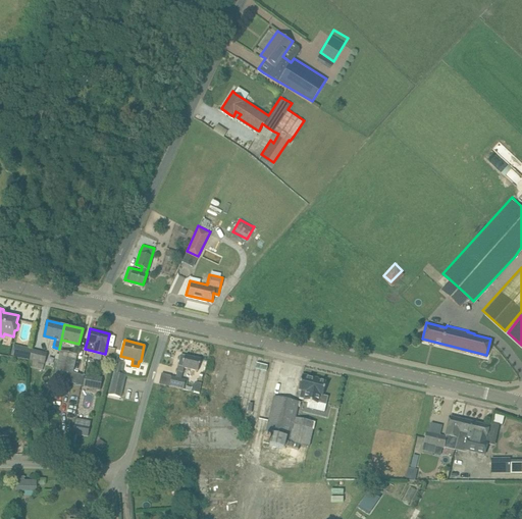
[(11,354),(31,359),(33,348),(33,347),(13,343),(11,354)]
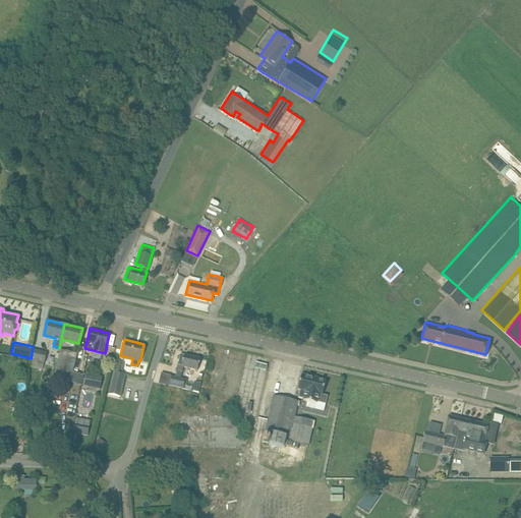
[(31,358),(30,364),(44,367),(48,351),(33,347),(31,358)]
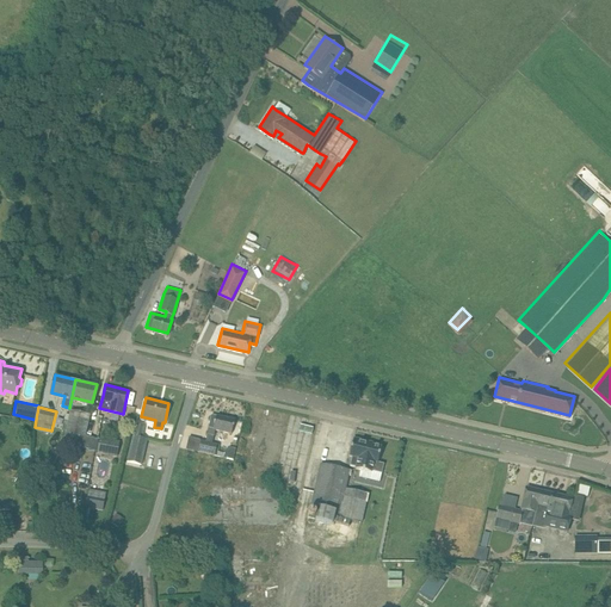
[(72,408),(63,440),(62,446),(74,450),(75,444),(81,445),(90,413),(72,408)]
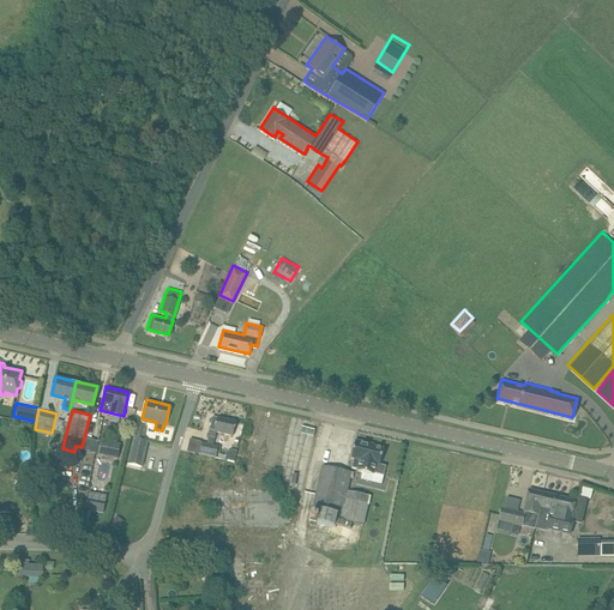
[(216,429),(233,433),(236,420),(212,415),(209,434),(215,435),(216,429)]
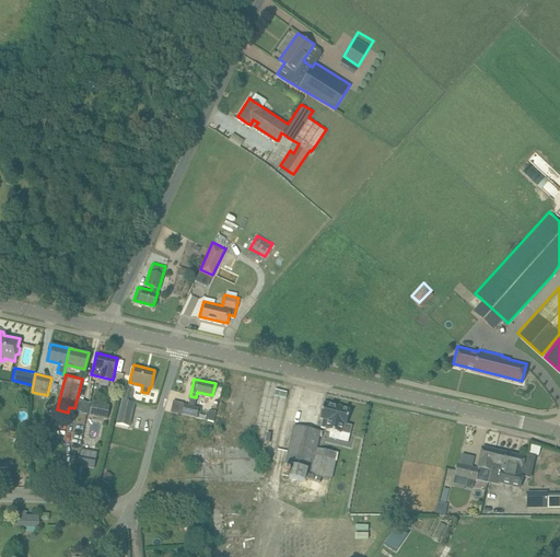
[(129,424),(133,407),(128,406),(132,389),(125,386),(116,420),(129,424)]
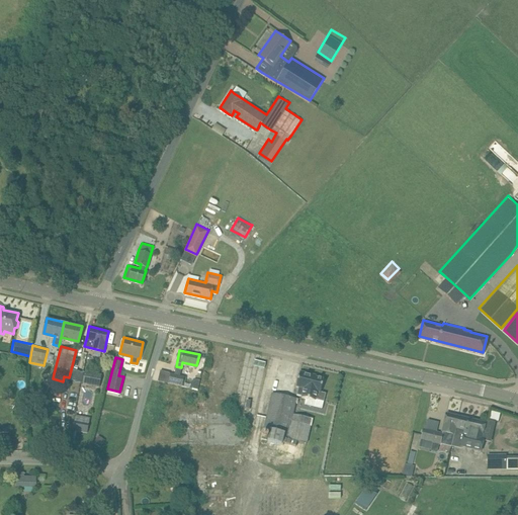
[(99,385),(102,372),(85,369),(83,382),(99,385)]
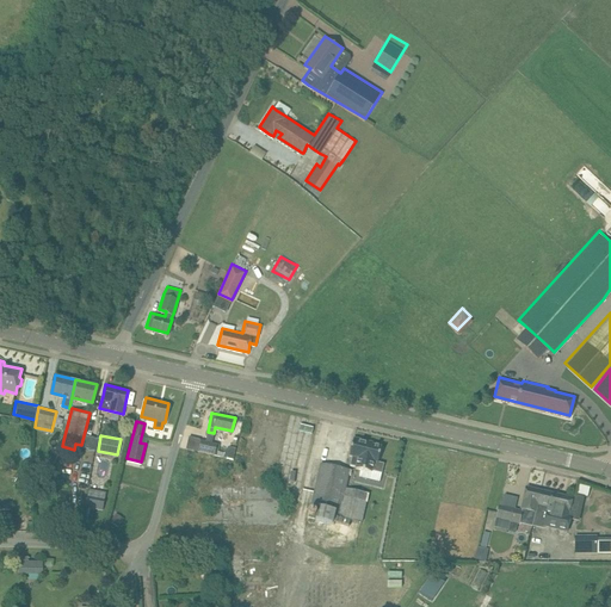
[(378,459),(382,445),(353,438),(349,454),(352,456),(350,463),(356,464),(356,466),(372,470),(372,469),(382,471),(384,462),(378,459)]
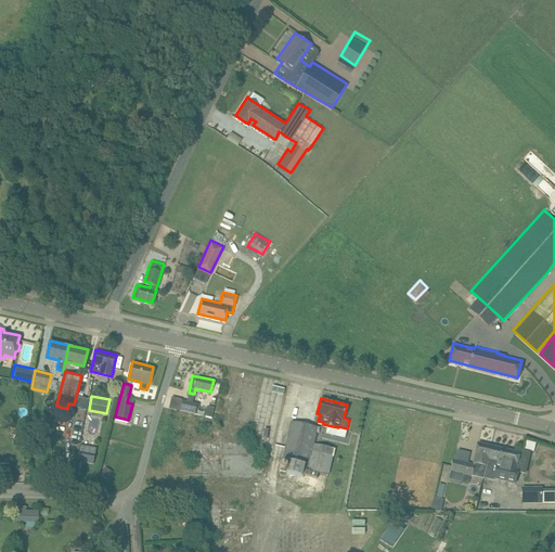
[(197,402),(184,399),(182,399),(180,408),(195,412),(197,402)]
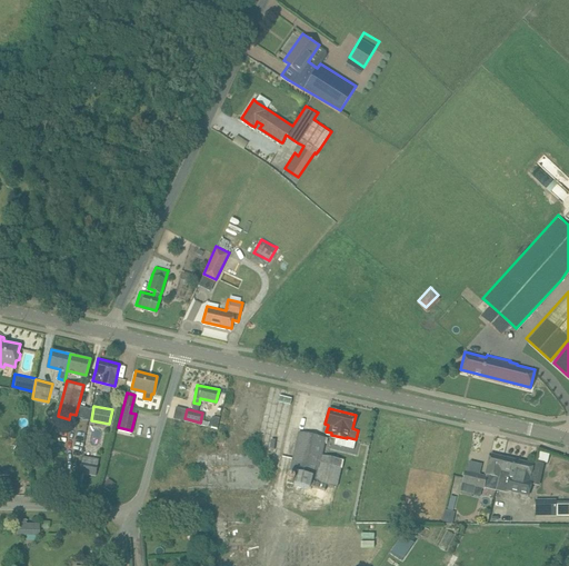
[(311,485),(325,488),(327,482),(337,484),(343,457),(322,453),(326,440),(327,440),(328,436),(299,429),(289,474),(296,475),(295,483),(310,486),(311,478),(312,478),(311,485)]
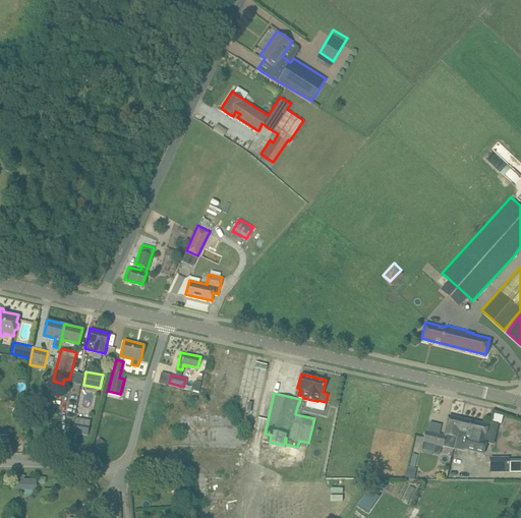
[(425,429),(423,440),(443,445),(444,443),(454,446),(457,435),(457,436),(459,428),(458,428),(461,417),(449,414),(444,435),(425,429)]
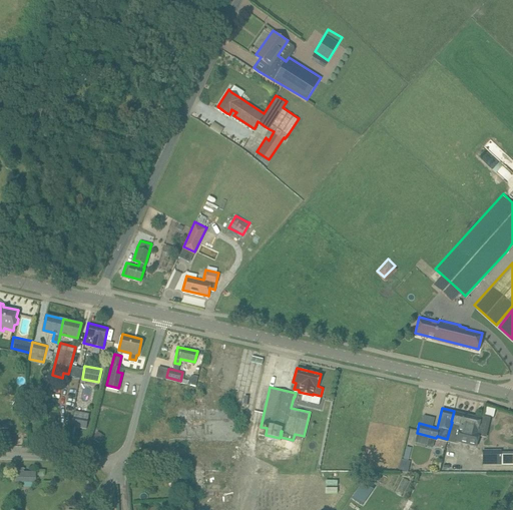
[(450,428),(447,439),(457,441),(477,445),(480,432),(477,432),(480,418),(473,416),(474,415),(454,411),(451,422),(452,422),(450,429),(450,428)]
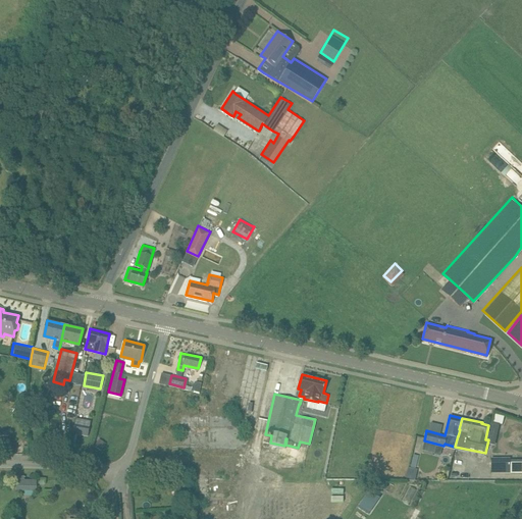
[(106,442),(99,437),(94,445),(101,449),(106,442)]
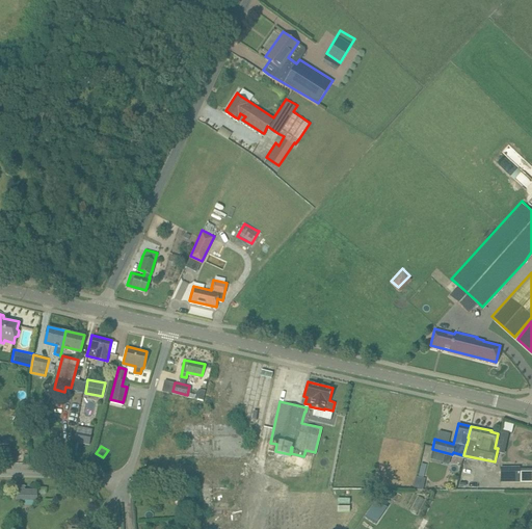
[(501,480),(520,480),(520,465),(501,466),(501,480)]
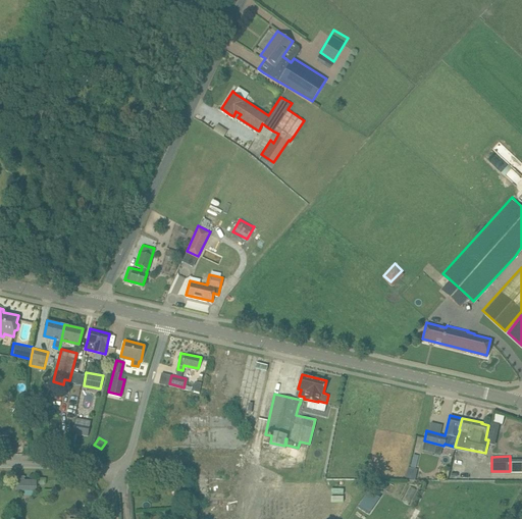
[(408,466),(406,476),(414,477),(416,468),(408,466)]
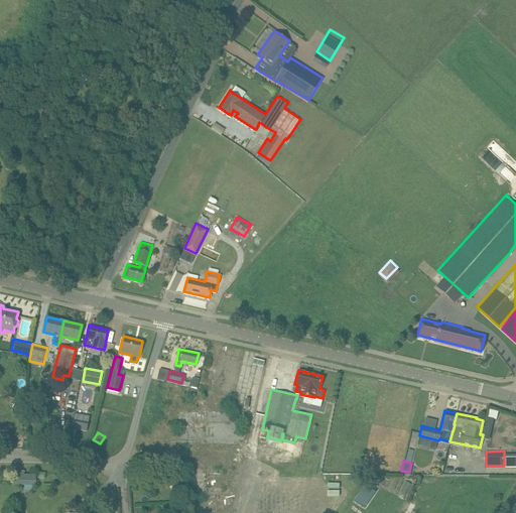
[(23,470),(15,470),(15,483),(24,483),(24,482),(36,483),(36,474),(23,474),(23,470)]
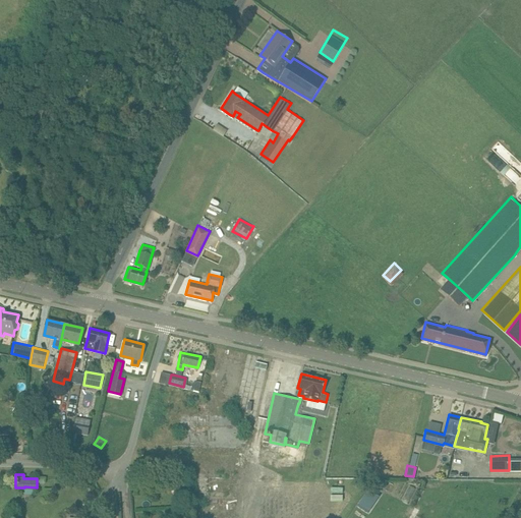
[(358,504),(369,510),(378,496),(366,490),(358,504)]
